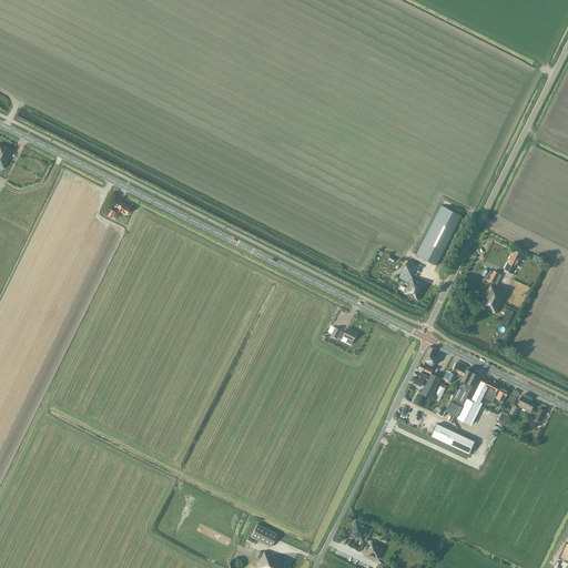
[(3,168),(4,168),(13,151),(0,143),(0,165),(0,166),(3,168)]
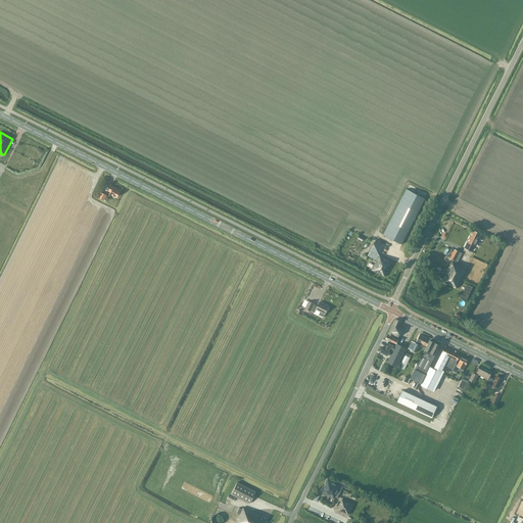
[(114,189),(114,188),(110,186),(107,191),(110,192),(109,194),(112,196),(113,197),(115,197),(115,196),(116,197),(120,192),(114,189)]
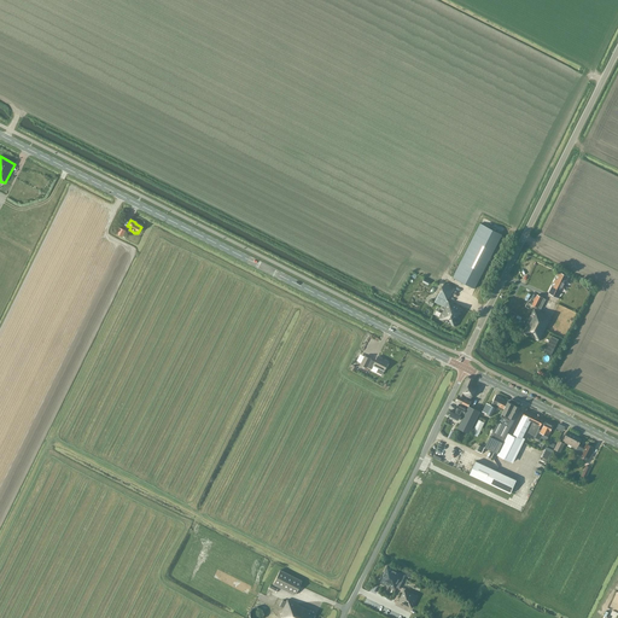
[(481,223),(453,278),(474,289),(502,234),(481,223)]
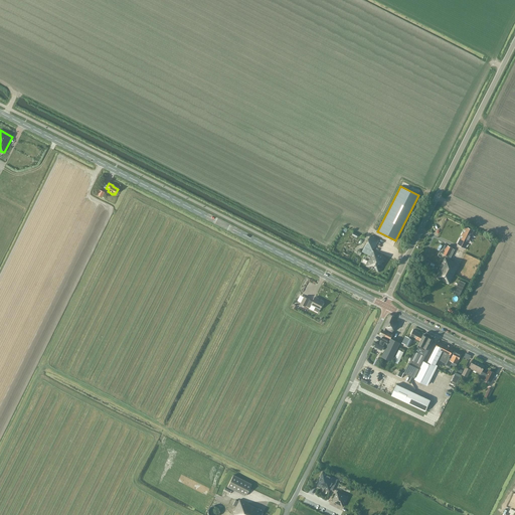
[(474,230),(466,226),(464,229),(466,230),(465,233),(463,232),(461,235),(463,236),(462,239),(460,238),(458,241),(466,245),(474,230)]
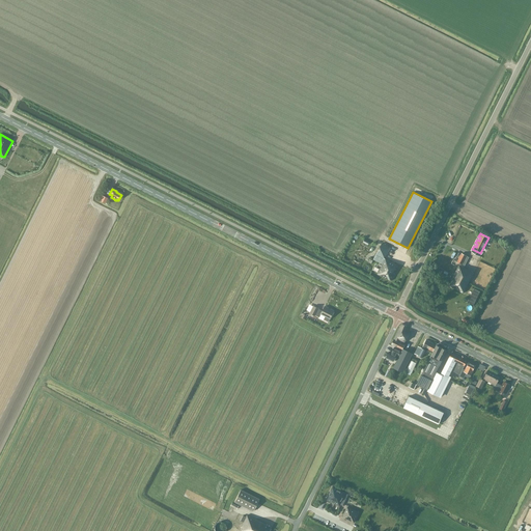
[(382,243),(373,260),(382,264),(378,274),(391,281),(398,266),(384,259),(384,258),(386,255),(387,255),(390,248),(382,243)]
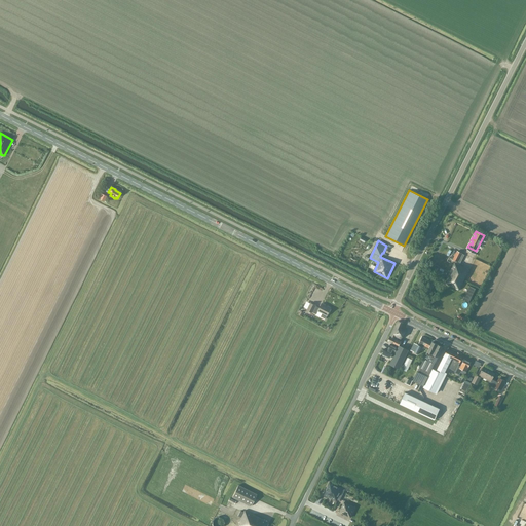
[(460,263),(464,255),(457,251),(452,259),(460,263)]
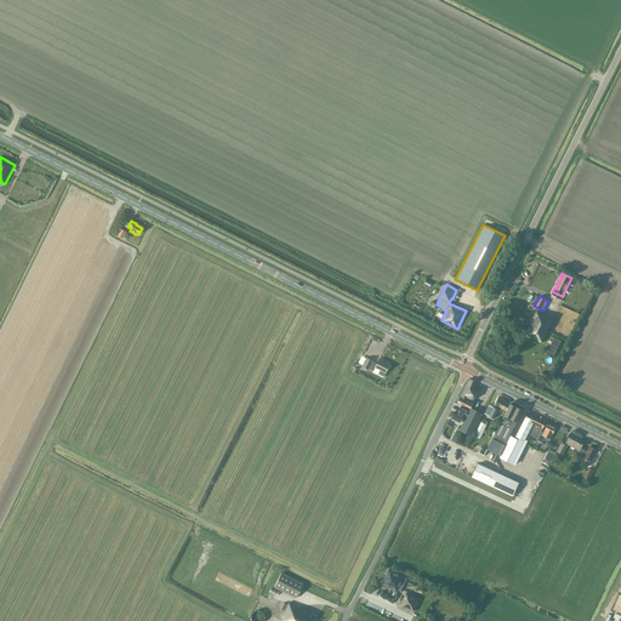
[(550,318),(550,317),(536,311),(524,334),(542,342),(553,320),(550,318)]
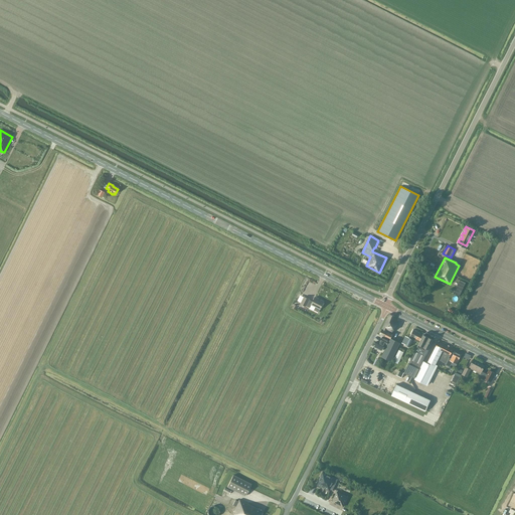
[(304,297),(301,304),(306,307),(306,306),(310,308),(309,309),(314,311),(314,310),(318,313),(324,302),(315,298),(313,302),(312,302),(309,300),(310,300),(304,297)]
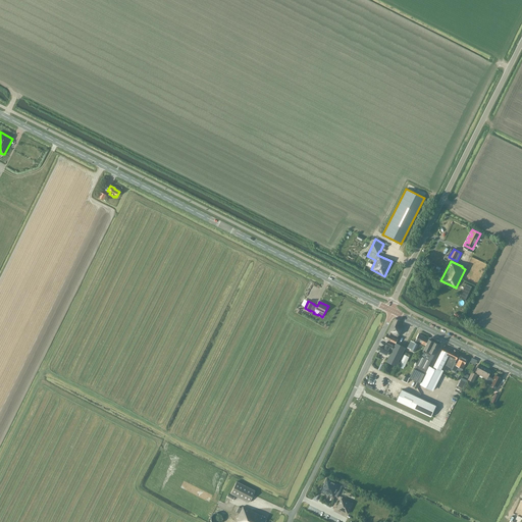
[(396,366),(405,348),(397,344),(398,338),(397,338),(398,335),(403,326),(401,324),(402,322),(395,318),(385,338),(396,344),(386,362),(396,366)]
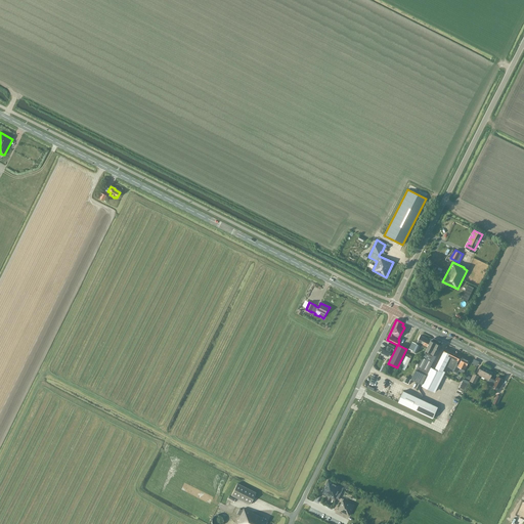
[(420,346),(426,349),(430,340),(421,336),(417,343),(412,351),(417,353),(420,346)]
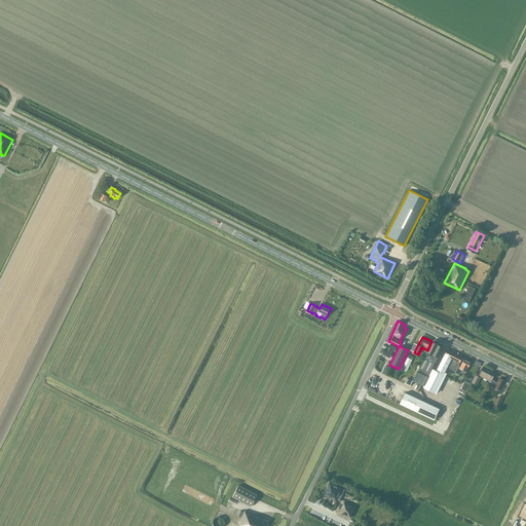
[(417,372),(413,380),(423,386),(427,377),(438,358),(443,347),(431,342),(417,372)]
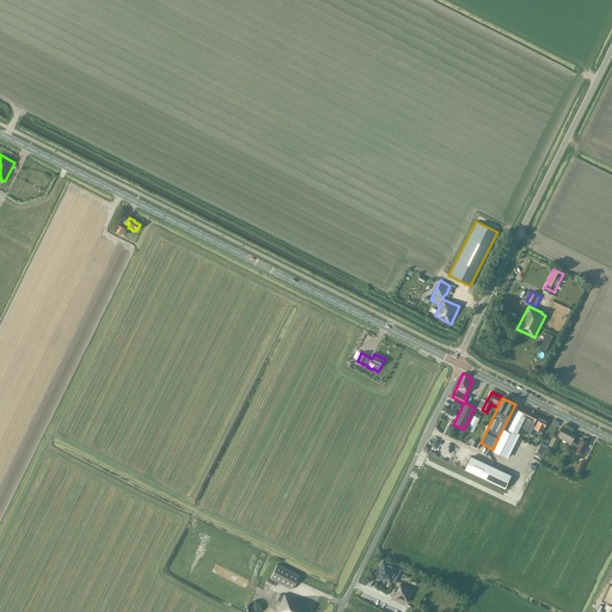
[(457,409),(459,410),(461,404),(454,401),(451,407),(450,408),(447,407),(444,412),(453,417),(457,409)]
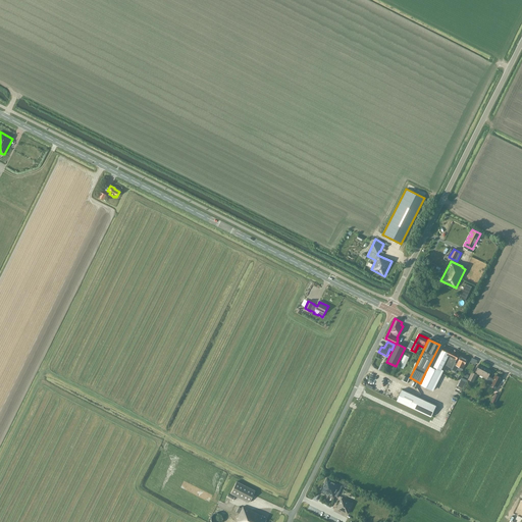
[(444,365),(452,368),(455,363),(459,355),(444,347),(441,351),(432,368),(429,366),(420,384),(433,390),(442,373),(440,372),(444,365)]
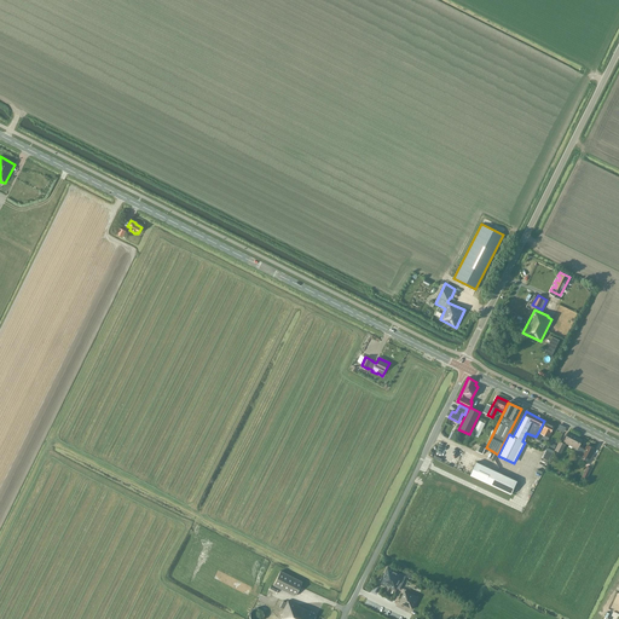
[(484,424),(484,426),(485,423),(479,421),(474,432),(479,434),(484,424)]
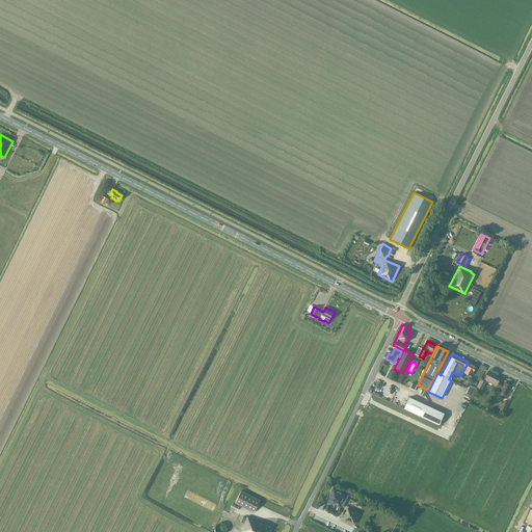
[(466,371),(463,370),(460,375),(459,377),(464,379),(468,374),(471,376),(476,367),(470,363),(466,371)]
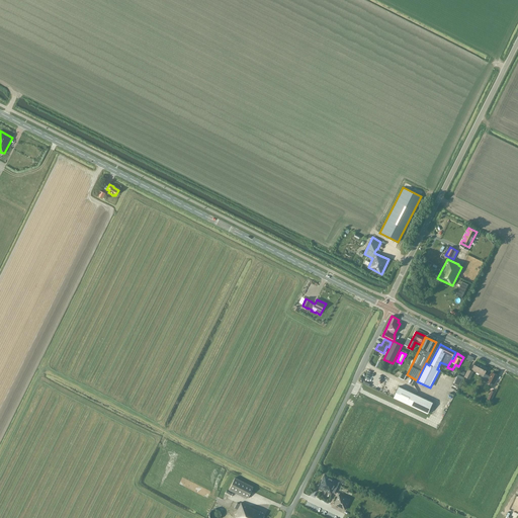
[(473,371),(484,376),(485,373),(488,368),(476,362),(470,370),(468,369),(467,369),(464,376),(469,379),(473,371)]
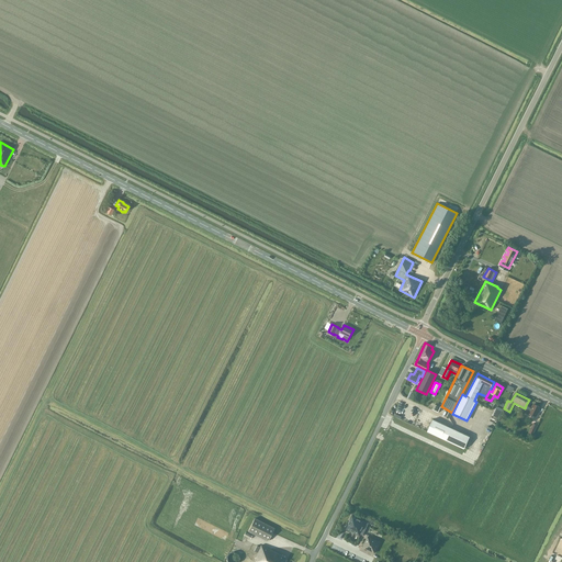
[(526,405),(525,408),(524,411),(529,413),(528,414),(536,417),(539,413),(538,412),(540,407),(534,404),(531,407),(526,405)]
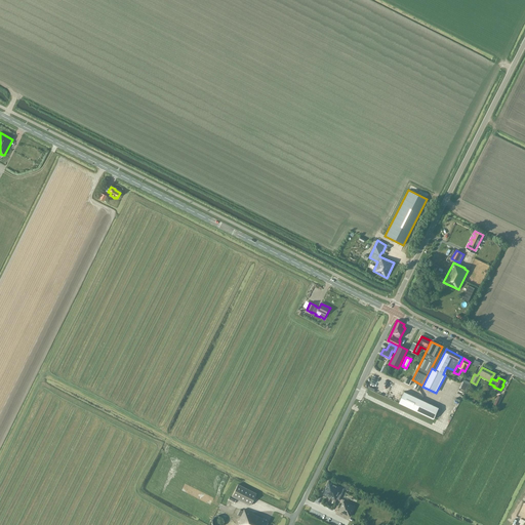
[(399,404),(413,410),(434,420),(439,409),(404,393),(399,404)]
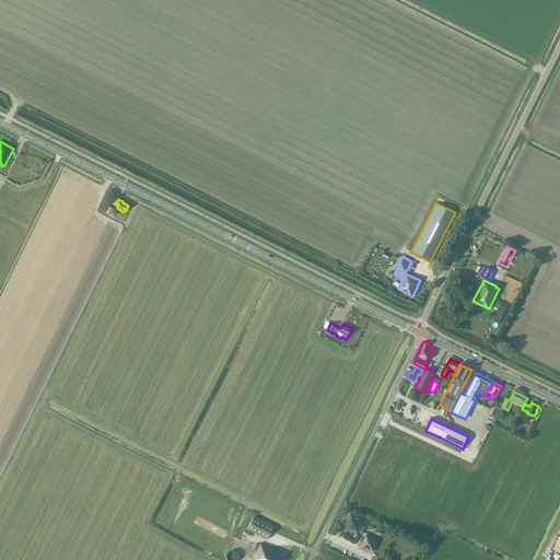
[(351,513),(343,527),(358,534),(359,532),(361,534),(365,524),(368,522),(363,520),(351,513)]
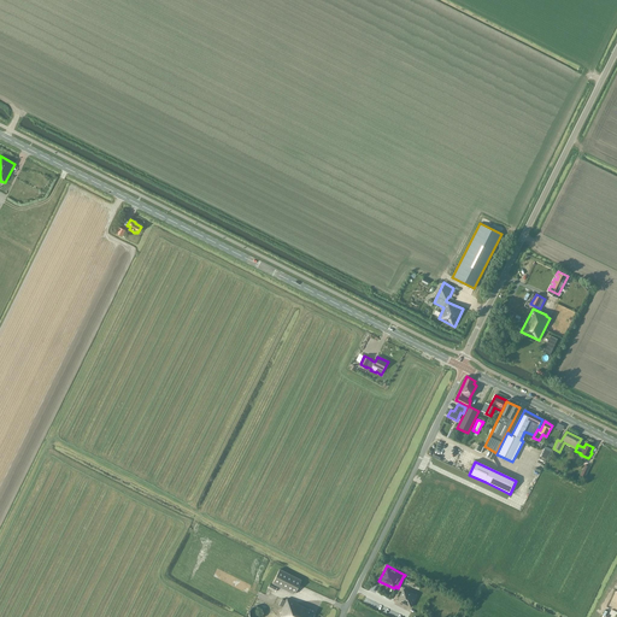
[(280,569),(272,583),(294,594),(301,580),(280,569)]
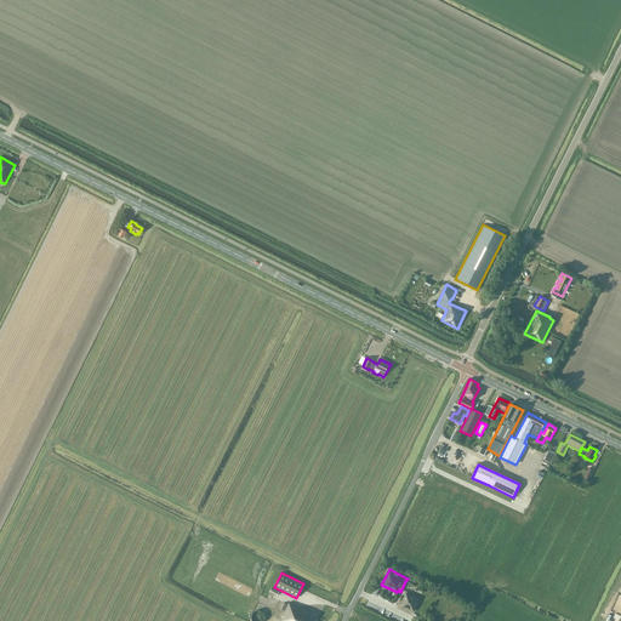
[(406,593),(400,604),(414,611),(420,599),(406,593)]
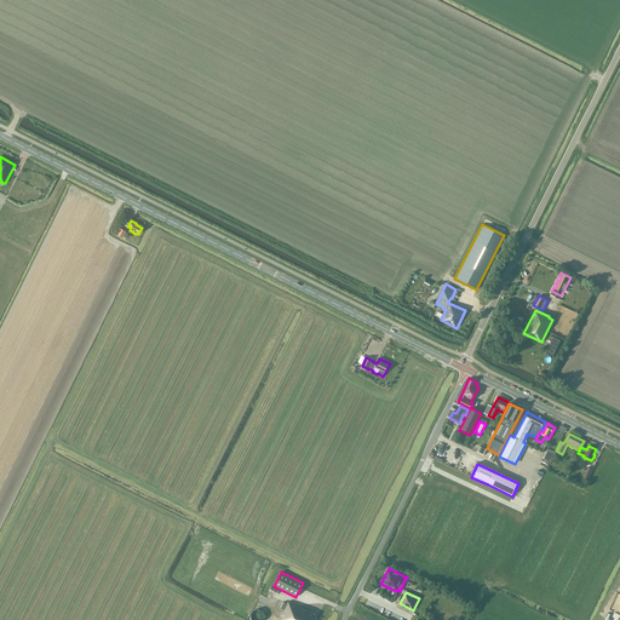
[(282,616),(280,619),(314,619),(316,615),(288,601),(287,603),(283,602),(280,608),(283,609),(281,615),(282,616)]
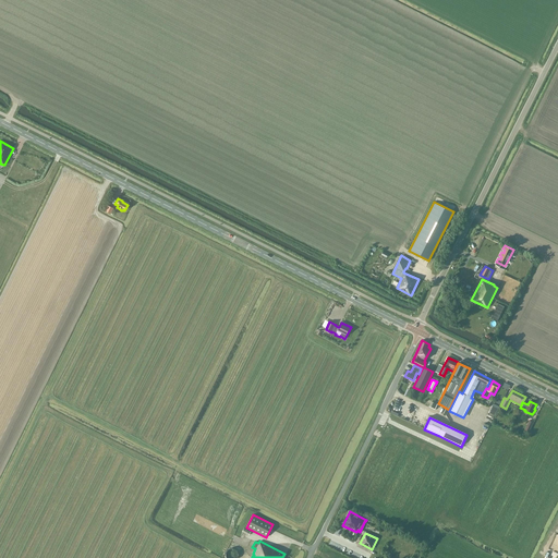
[(238,553),(237,552),(237,550),(235,549),(234,549),(233,548),(232,548),(231,548),(230,548),(229,549),(228,549),(227,550),(227,552),(226,552),(226,553),(226,554),(226,555),(226,556),(226,557),(227,557),(226,557),(235,557),(237,557),(238,557),(238,556),(238,555),(238,554),(238,553)]
